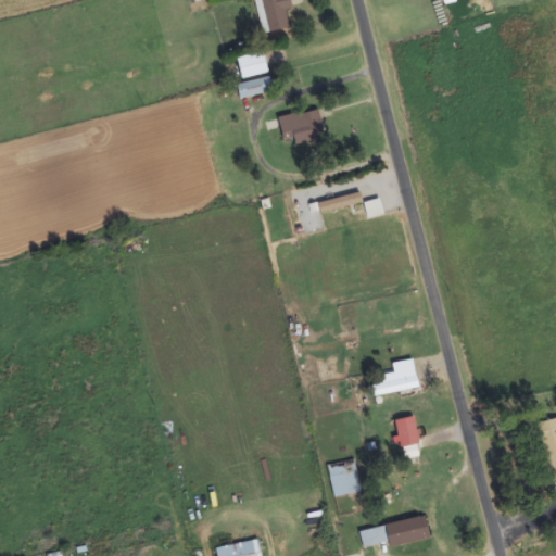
[(286,11),(292,10),(290,0),(255,0),(263,35),(290,28),(286,11)]
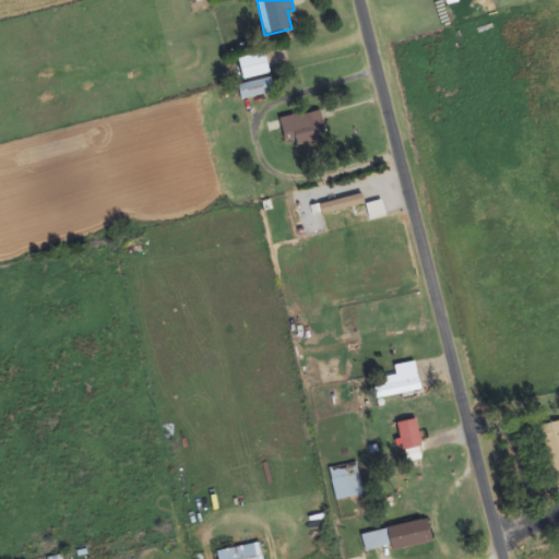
[(265,52),(239,58),(244,80),(270,74),(265,52)]
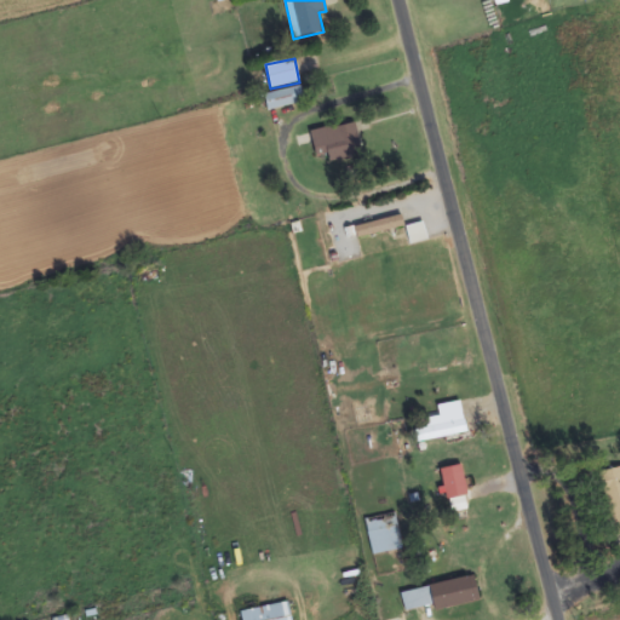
[(269,112),(305,103),(302,87),(265,96),(269,112)]
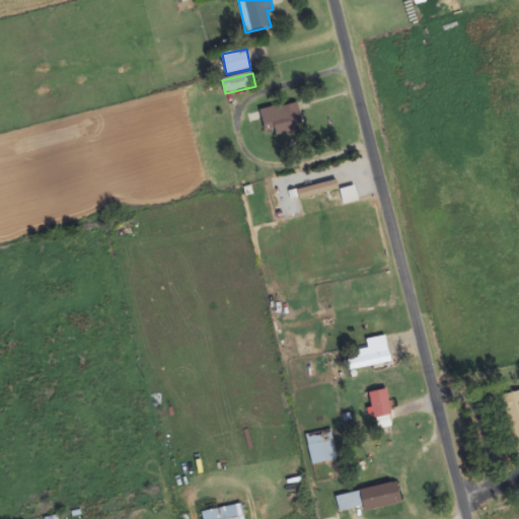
[(275,130),(276,135),(303,131),(299,103),(261,109),(264,132),(275,130)]
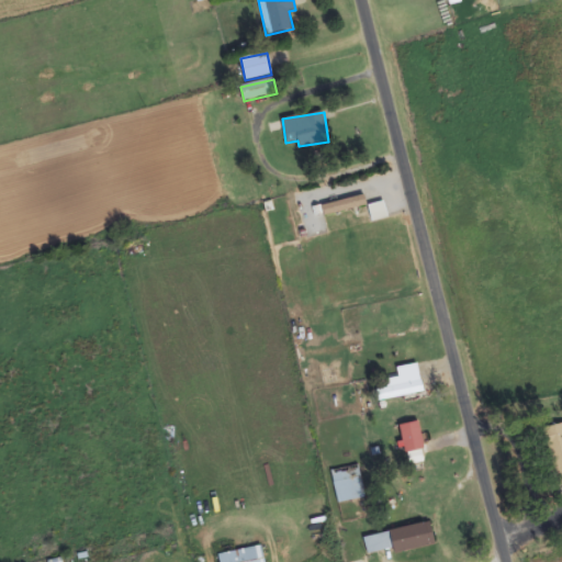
[(322,206),(325,216),(367,205),(363,195),(322,206)]
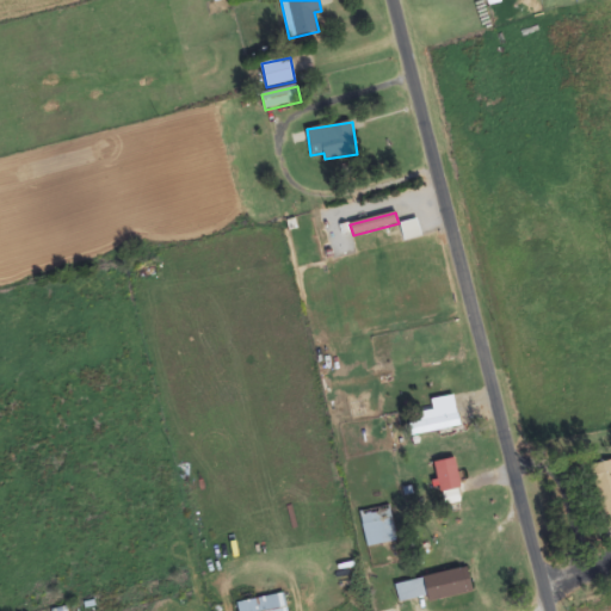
[(406,242),(423,236),(417,218),(400,224),(406,242)]
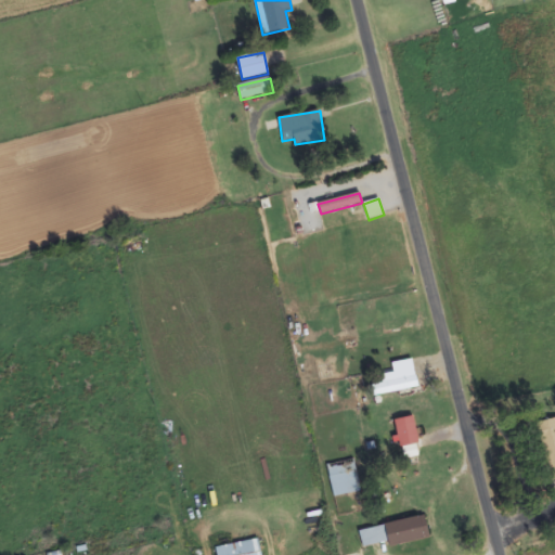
[(418,394),(418,382),(375,382),(375,394),(418,394)]
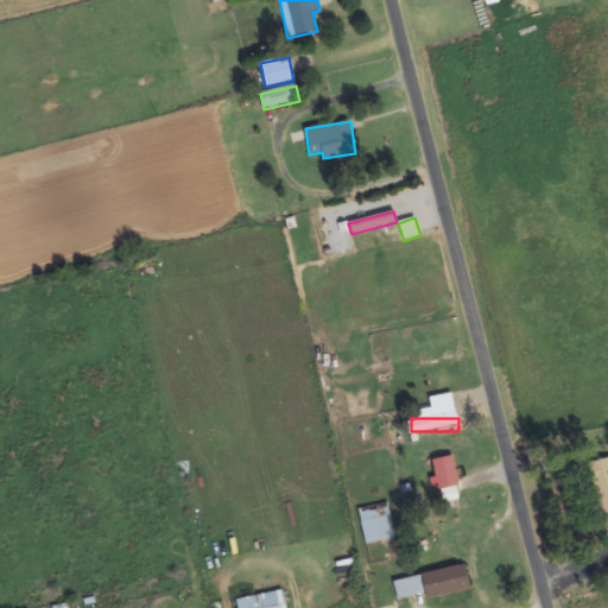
[(607,525),(607,460),(589,464),(601,526),(607,525)]
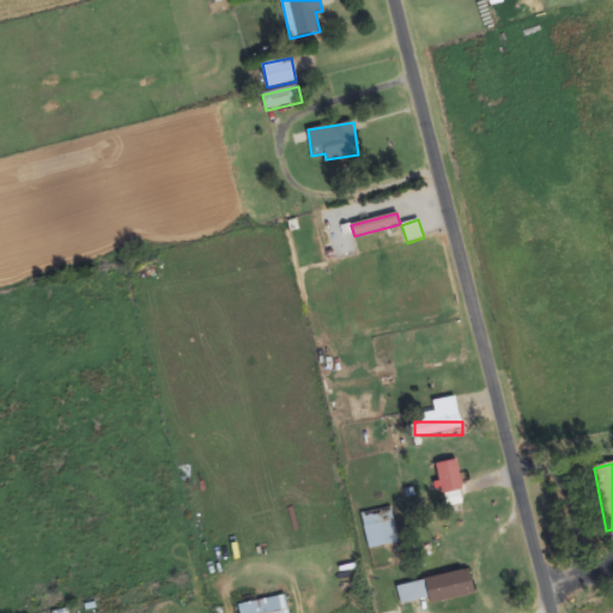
[(462,504),(462,471),(439,471),(439,504),(462,504)]
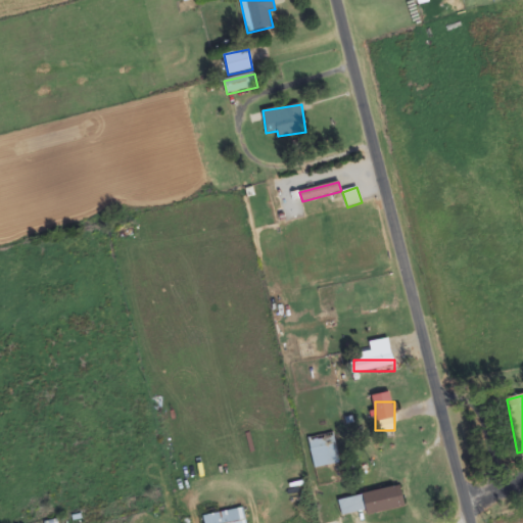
[(308,439),(315,469),(339,464),(334,434),(308,439)]
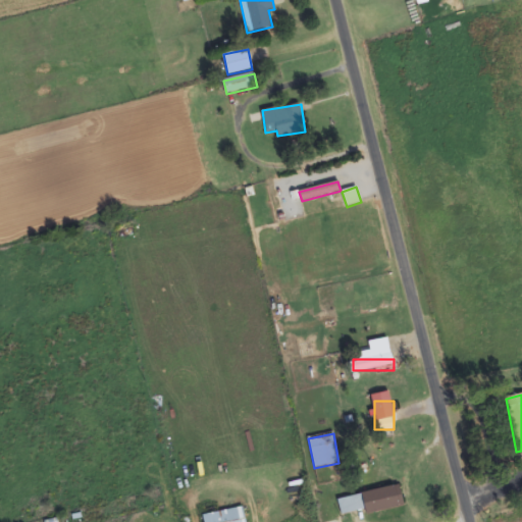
[(337,499),(342,518),(400,508),(396,487),(337,499)]
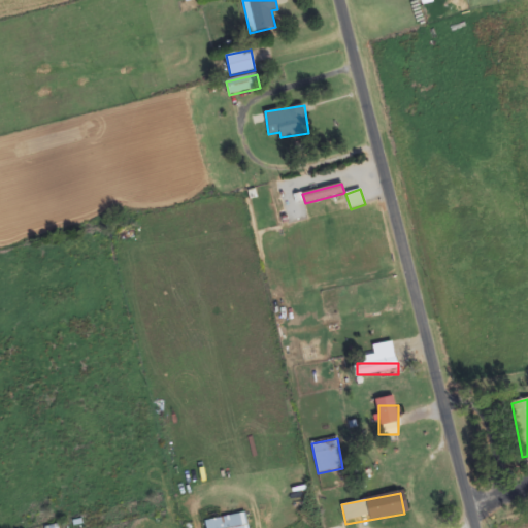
[(205,522),(206,527),(249,527),(245,514),(205,522)]
